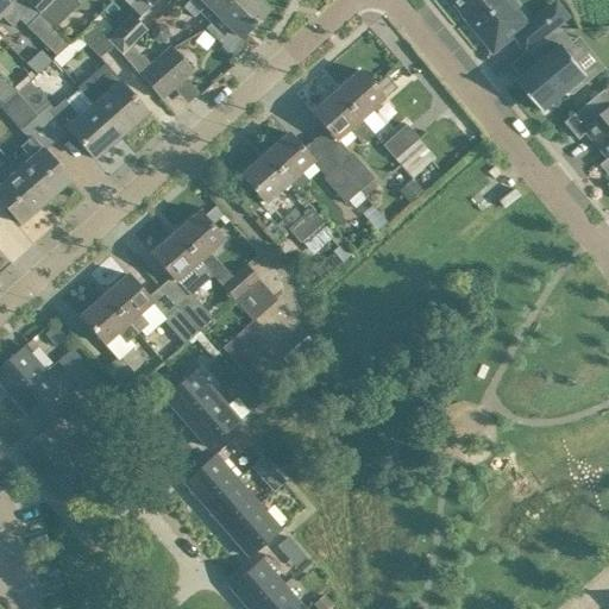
[(5,0),(0,0),(0,16),(1,14),(12,26),(22,16),(5,0)]
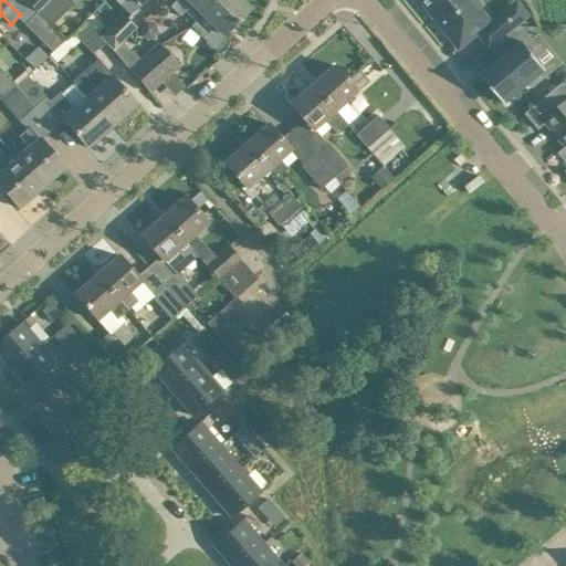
[(48,0),(25,0),(24,1),(35,12),(48,0)]
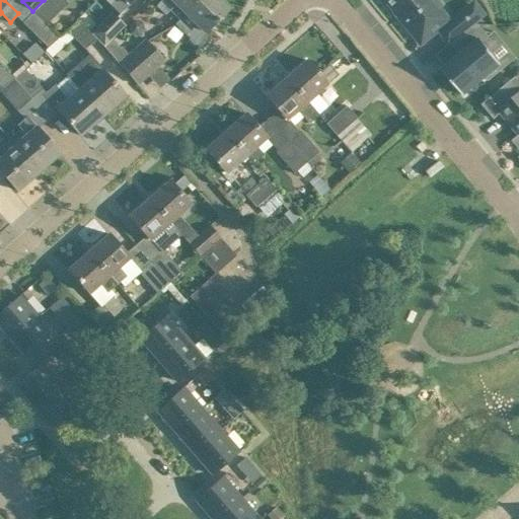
[(65,0),(44,0),(32,11),(46,24),(68,2),(65,0)]
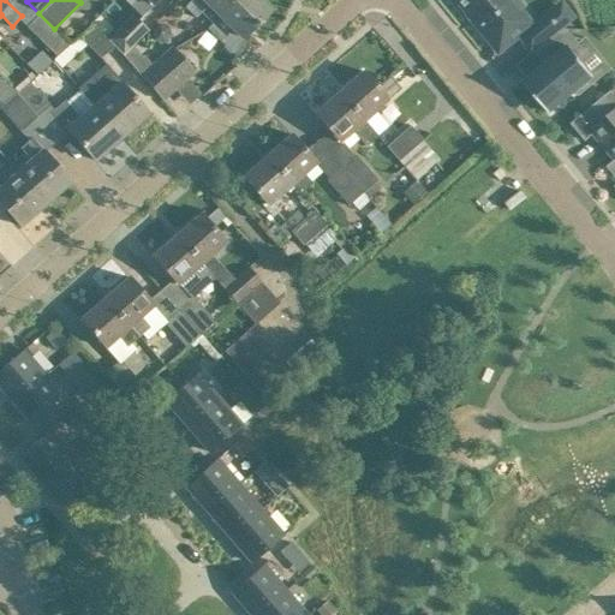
[(157,0),(135,0),(130,6),(141,17),(157,0)]
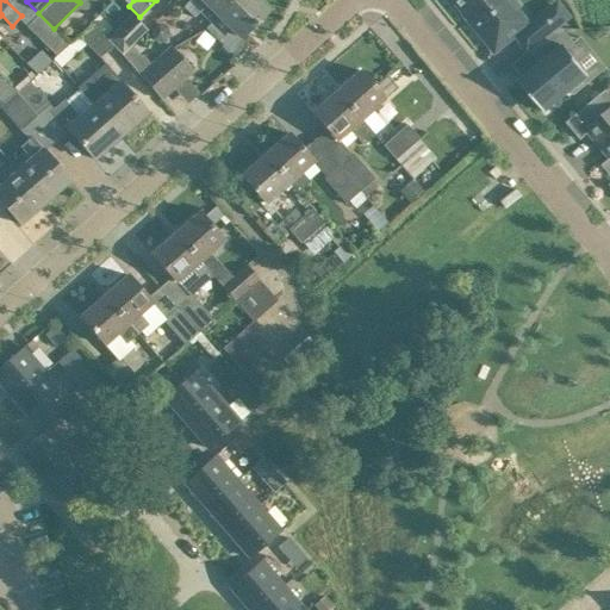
[(198,13),(210,24),(217,16),(232,0),(188,0),(182,6),(194,17),(198,13)]
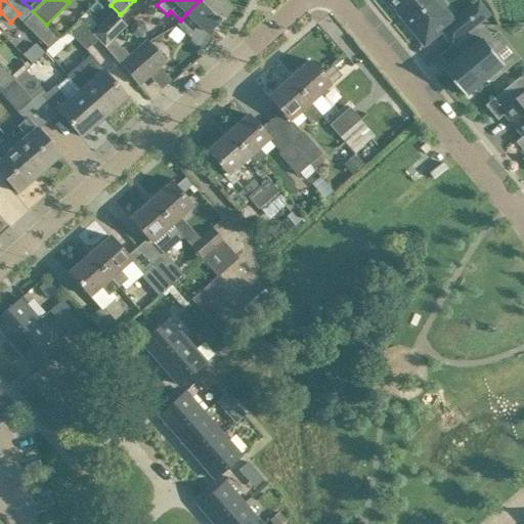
[(199,22),(186,35),(201,49),(209,41),(210,38),(210,34),(208,31),(229,8),(221,0),(200,0),(188,12),(199,22)]
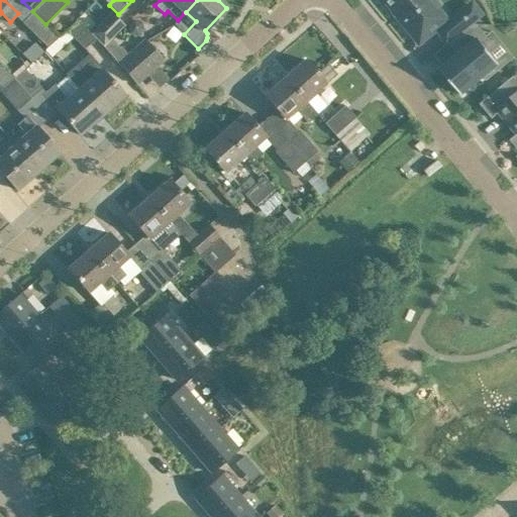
[(383,0),(418,41),(444,19),(435,9),(439,6),(434,0),(383,0)]
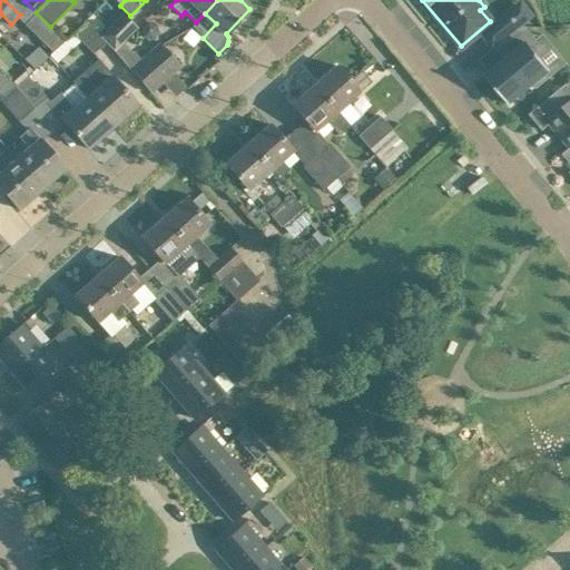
[(36,12),(25,25),(53,52),(65,41),(50,27),(36,12)]
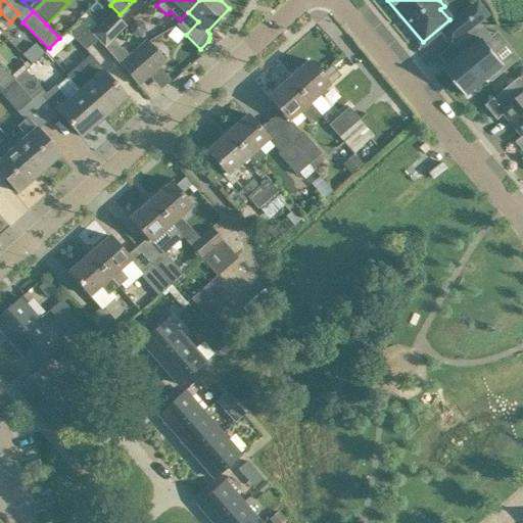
[(467,11),(441,33),(452,45),(453,46),(456,43),(478,24),(467,11)]
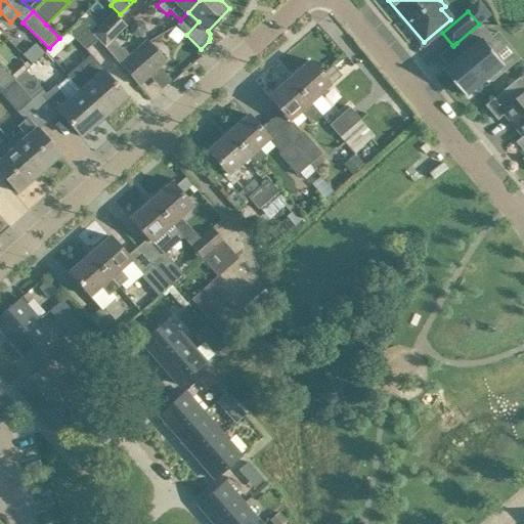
[(100,26),(91,35),(95,39),(103,46),(125,26),(113,13),(100,26)]
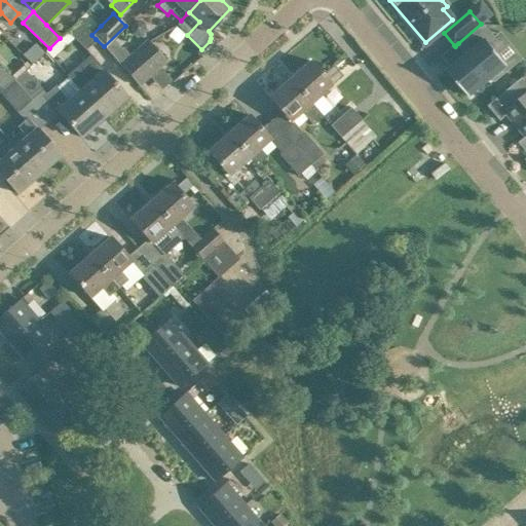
[(77,21),(67,31),(74,37),(86,49),(96,39),(91,35),(78,20),(77,21)]
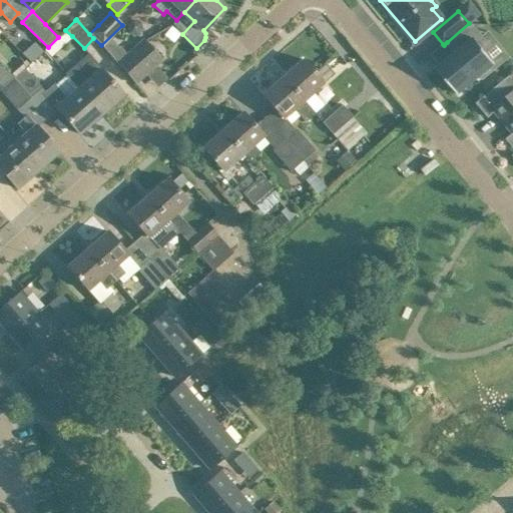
[(132,19),(126,24),(128,33),(136,35),(142,29),(140,21),(132,19)]
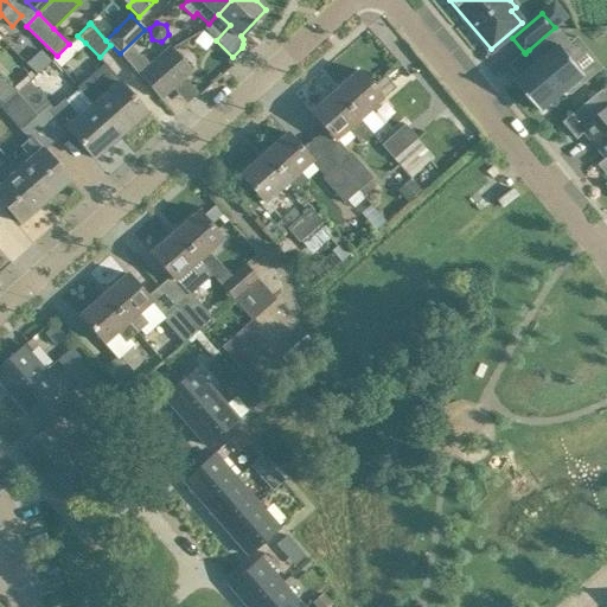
[(521,77),(517,81),(542,112),(568,90),(572,94),(589,78),(566,50),(573,44),(560,29),(555,29),(555,27),(529,50),(538,62),(521,77)]
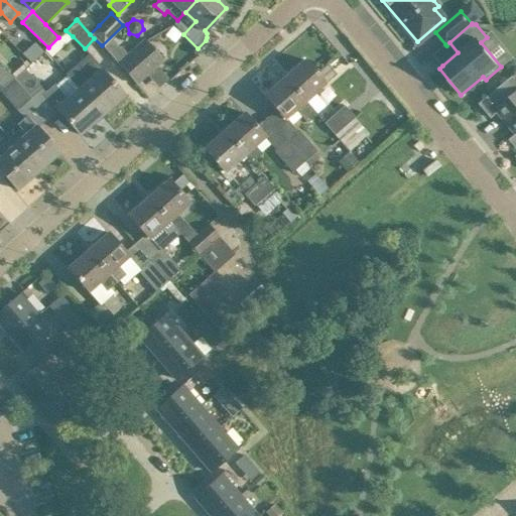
[(146,75),(127,54),(121,46),(119,48),(112,39),(104,47),(136,84),(146,75)]
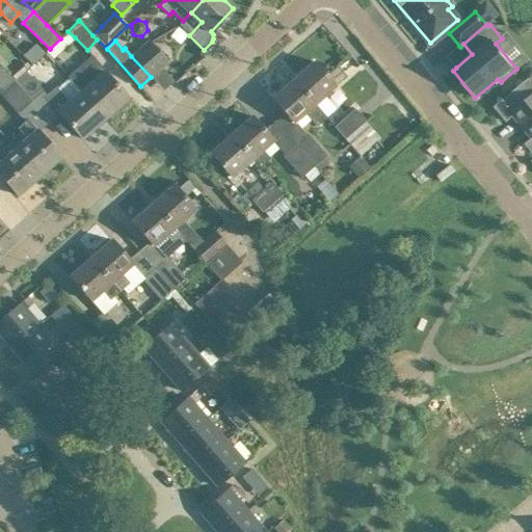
[(138,49),(131,55),(151,77),(160,69),(168,61),(155,46),(151,42),(138,49)]
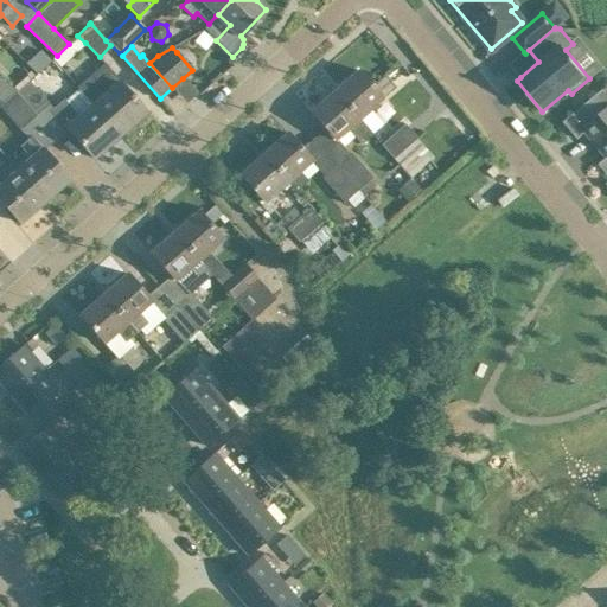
[(40,50),(26,63),(29,66),(36,74),(42,69),(51,61),(43,52),(40,50)]
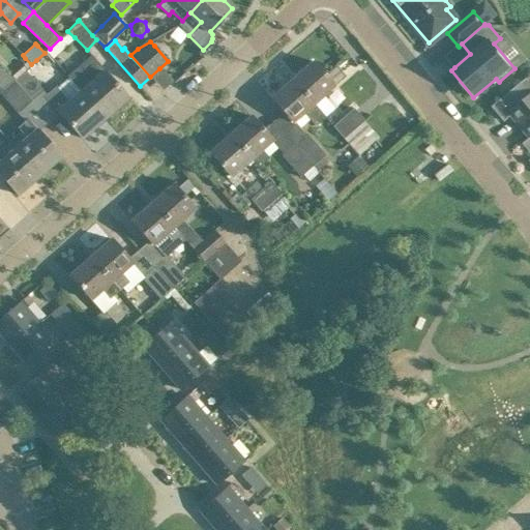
[(67,76),(104,117),(126,97),(104,71),(106,70),(90,54),(78,64),(79,65),(67,76)]
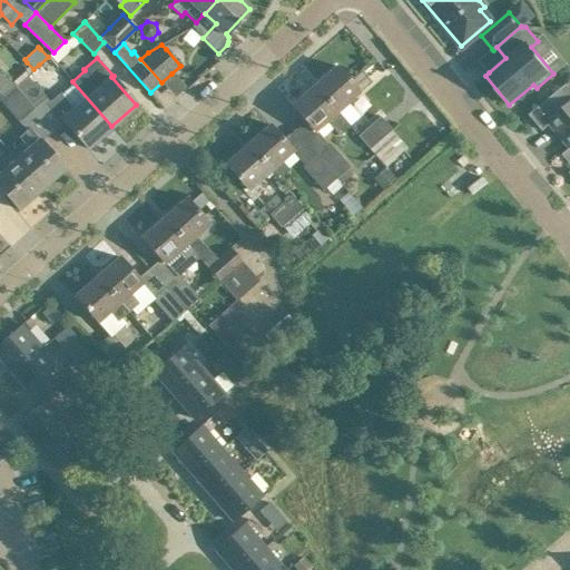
[(336,66),(314,85),(350,126),(360,117),(347,104),(360,92),(351,82),(336,66)]
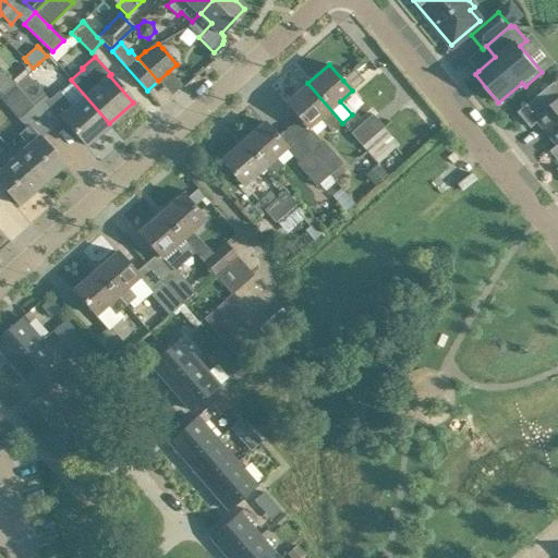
[(0,92),(3,95),(14,85),(15,84),(0,69),(0,92)]
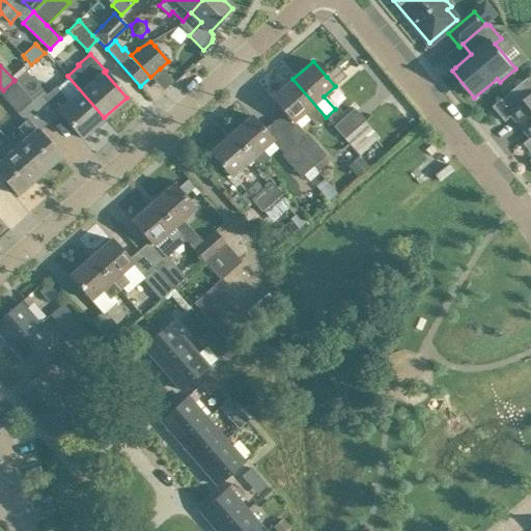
[(15,80),(14,81),(31,102),(43,91),(30,77),(25,71),(15,80)]
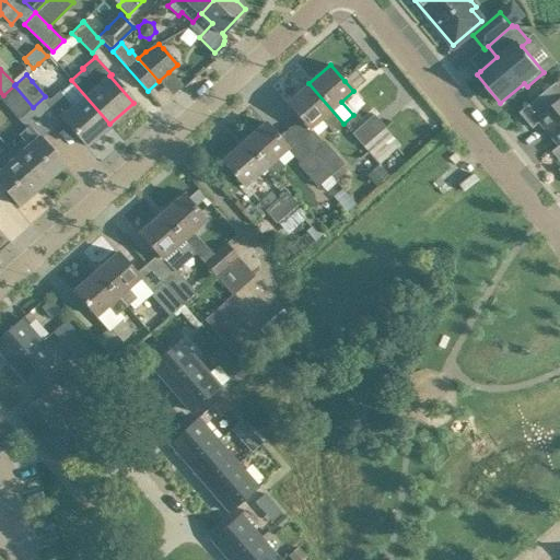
[(85,146),(109,124),(71,80),(45,101),(60,118),(61,117),(85,146)]
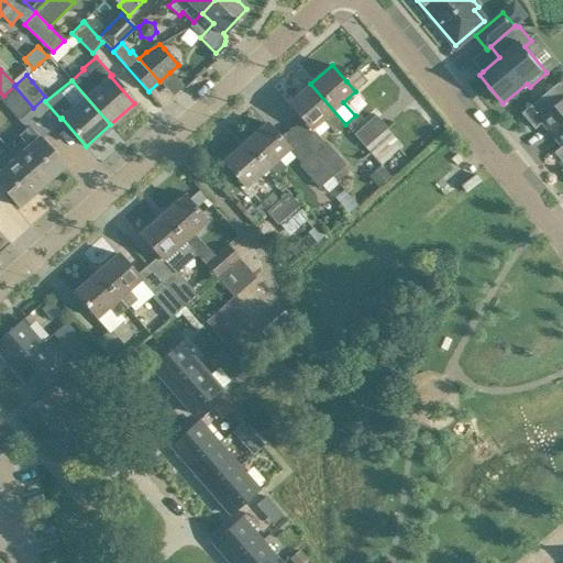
[(562,87),(559,83),(522,113),(536,129),(545,121),(555,132),(562,125),(562,87)]
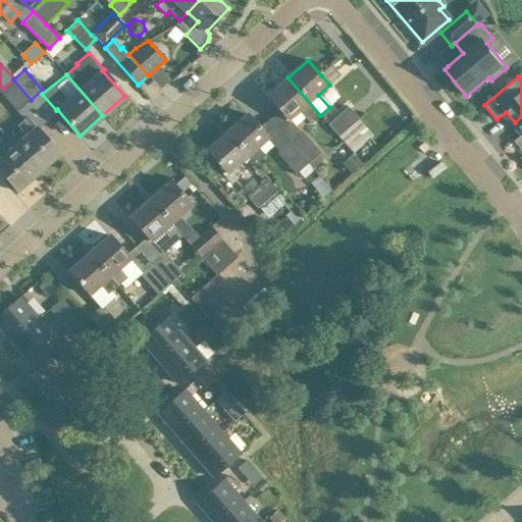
[(288,77),(267,96),(280,111),(289,120),(300,111),(311,123),(320,115),(288,77)]
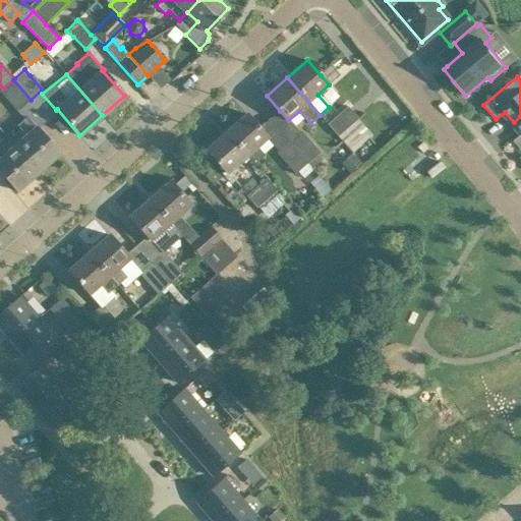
[(0,92),(17,111),(31,100),(13,79),(3,89),(0,91),(0,92)]
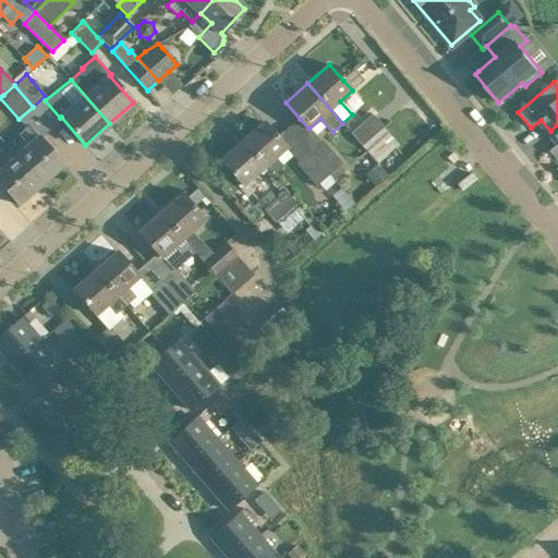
[(372,114),(351,133),(362,145),(383,126),(372,114)]
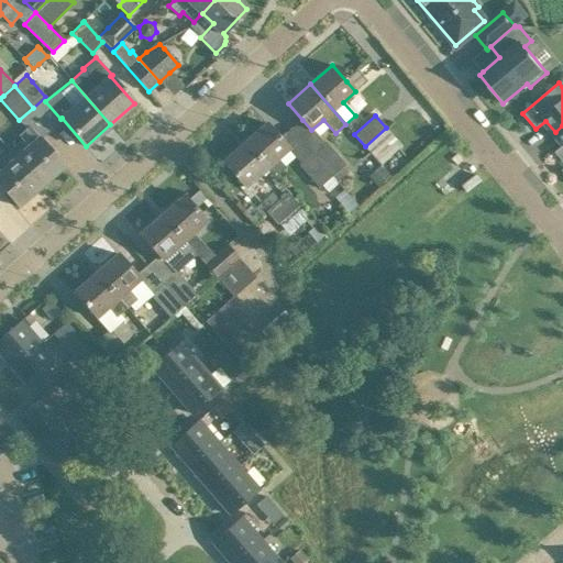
[(244,142),(267,168),(274,177),(285,167),(278,158),(289,148),(266,122),(244,142)]
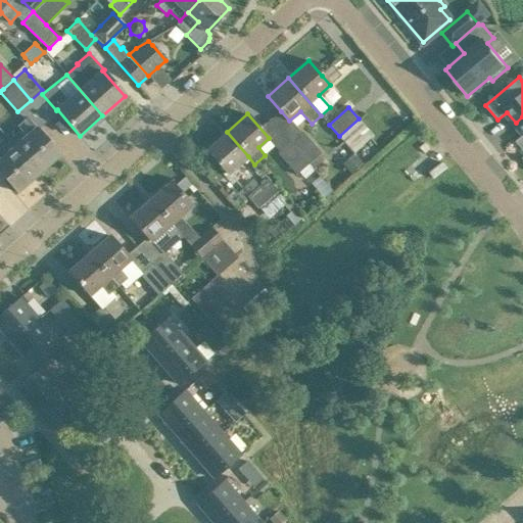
[(27,136),(14,146),(38,173),(59,153),(46,138),(38,129),(36,128),(26,115),(16,124),(27,136)]
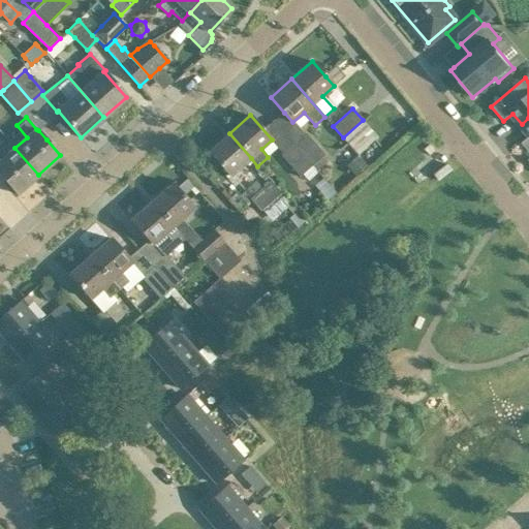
[(363,120),(343,137),(356,154),(358,155),(377,137),(363,120)]
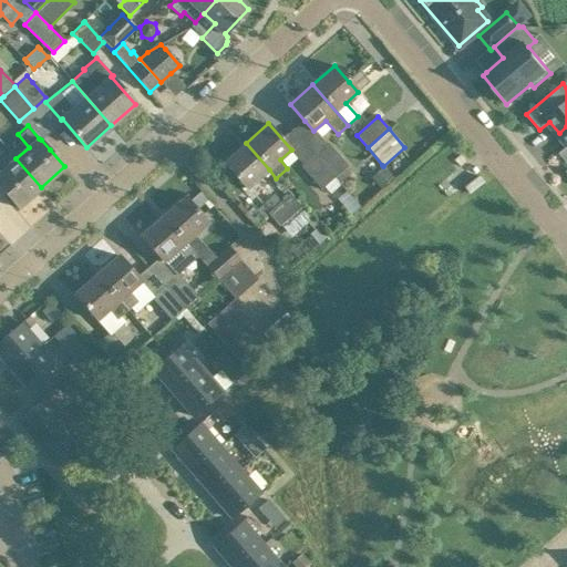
[(315,153),(340,183),(350,174),(344,167),(347,165),(327,142),(315,153)]
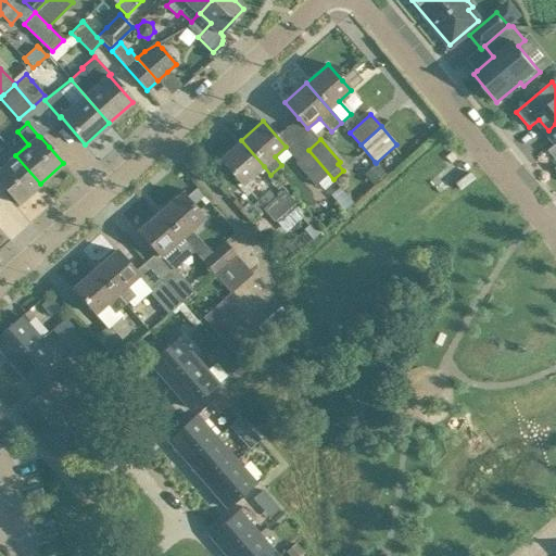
[(242,186),(264,166),(241,140),(219,160),(242,186)]
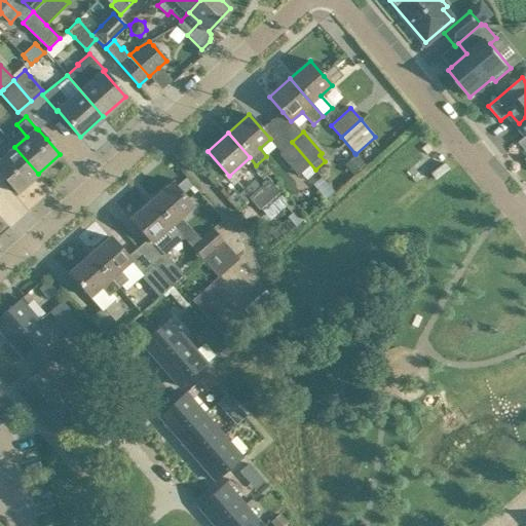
[(315,170),(292,142),(280,151),(282,152),(279,154),(297,175),(300,173),(306,180),(316,172),(315,170)]
